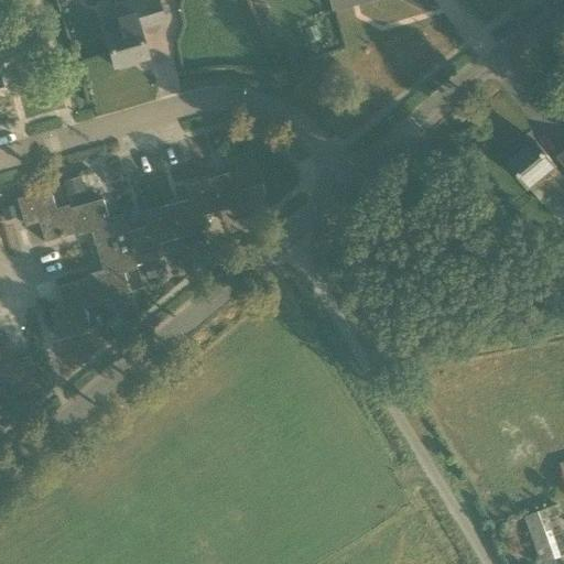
[(18,15),(12,0),(7,0),(0,2),(0,18),(1,21),(18,15)]
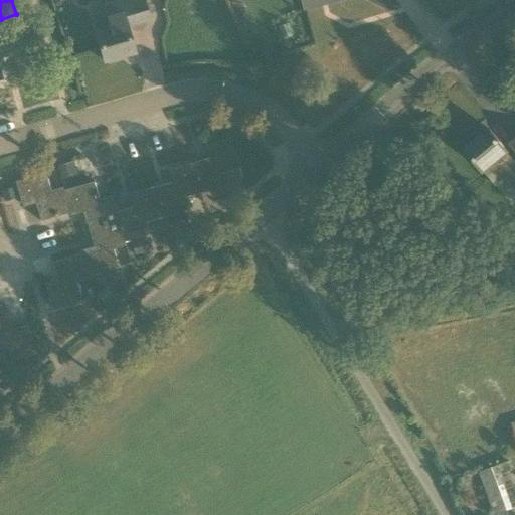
[(107,30),(96,33),(104,61),(134,53),(126,26),(149,19),(143,0),(119,0),(101,5),(107,30)]
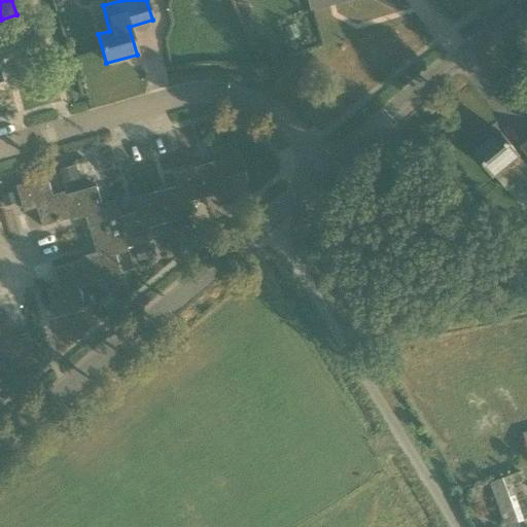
[(0,53),(0,85),(9,83),(0,53)]
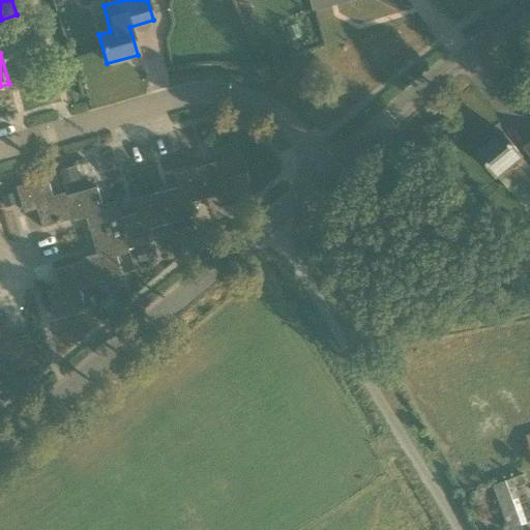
[(529,143),(526,147),(529,152),(529,164),(529,166),(522,156),(522,155),(503,134),(478,154),(509,192),(519,183),(529,197),(529,143)]
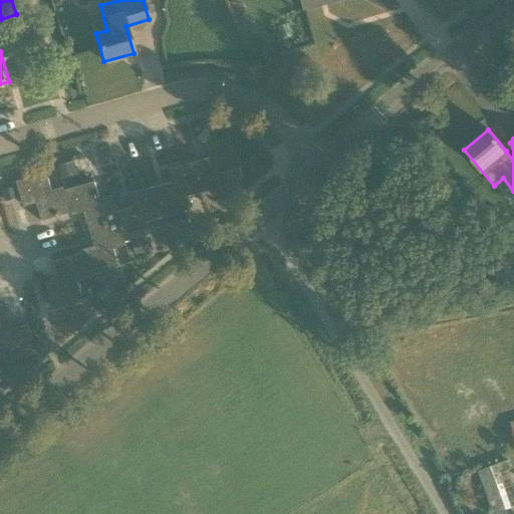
[(192,163),(201,193),(222,187),(218,174),(239,168),(230,138),(208,144),(212,157),(192,163)]
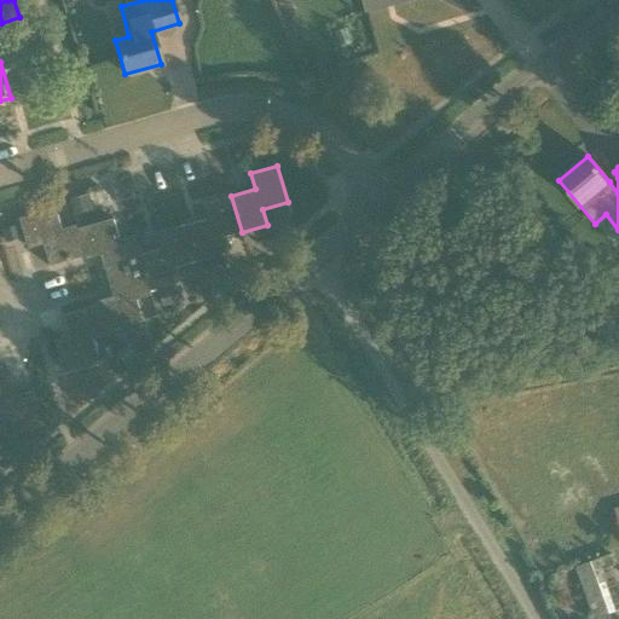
[(87,195),(68,200),(73,215),(92,209),(87,195)]
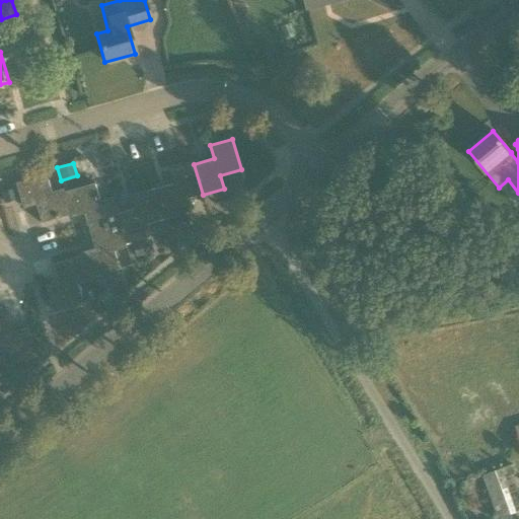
[(203,195),(194,164),(171,170),(175,182),(155,189),(164,219),(186,213),(181,201),(203,195)]
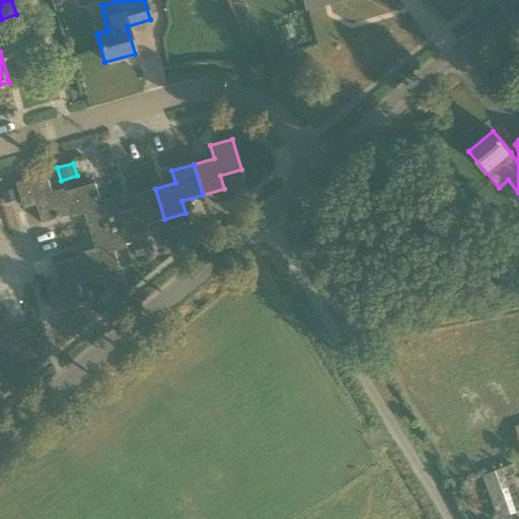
[(70,214),(64,192),(52,196),(46,174),(15,183),(21,206),(33,202),(41,223),(70,214)]
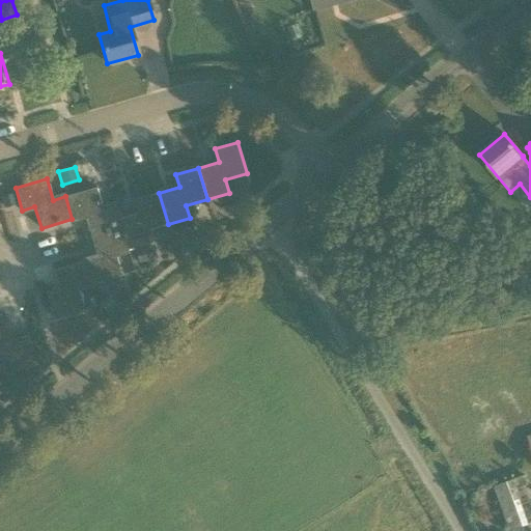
[(122,227),(119,218),(115,205),(103,210),(96,188),(65,196),(72,219),(84,216),(90,236),(122,227)]
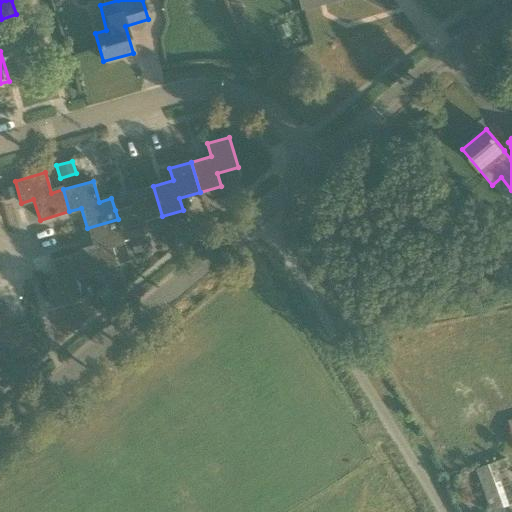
[(162,216),(153,186),(131,192),(135,205),(115,210),(118,219),(124,241),(144,235),(141,222),(162,216)]
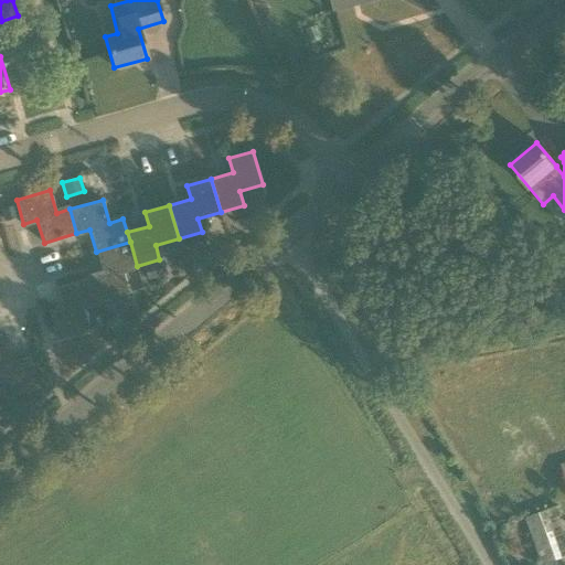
[(203,234),(191,237),(195,252),(208,248),(203,234)]
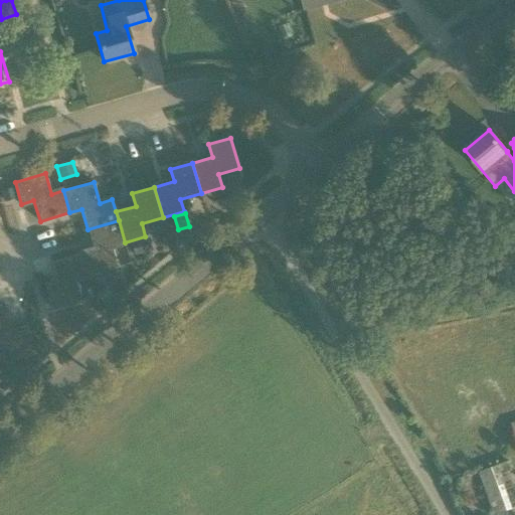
[(80,253),(87,276),(118,267),(112,245),(125,242),(119,220),(88,229),(94,250),(80,253)]
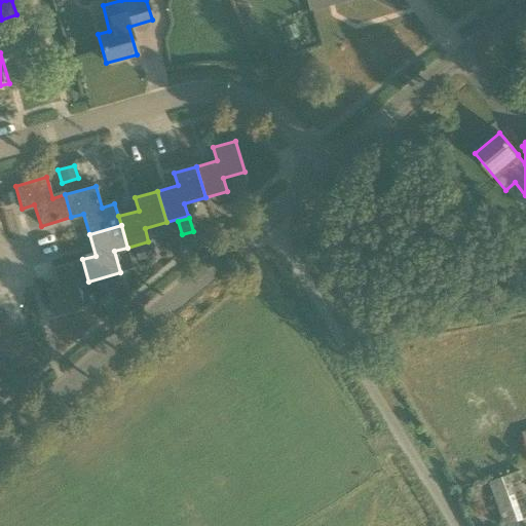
[(134,248),(138,261),(156,256),(153,242),(134,248)]
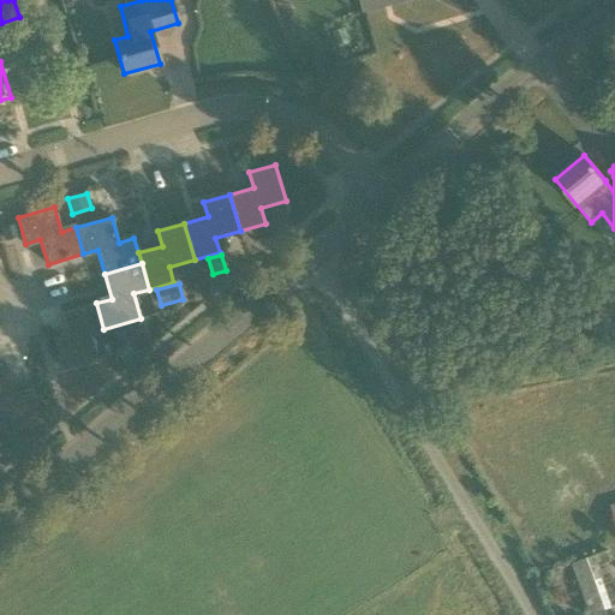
[(103,329),(96,303),(61,314),(69,338),(54,342),(61,369),(97,358),(91,333),(103,329)]
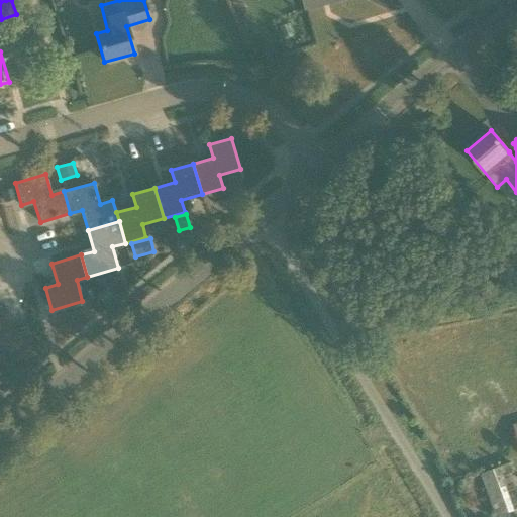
[(106,288),(96,296),(104,306),(113,298),(106,288)]
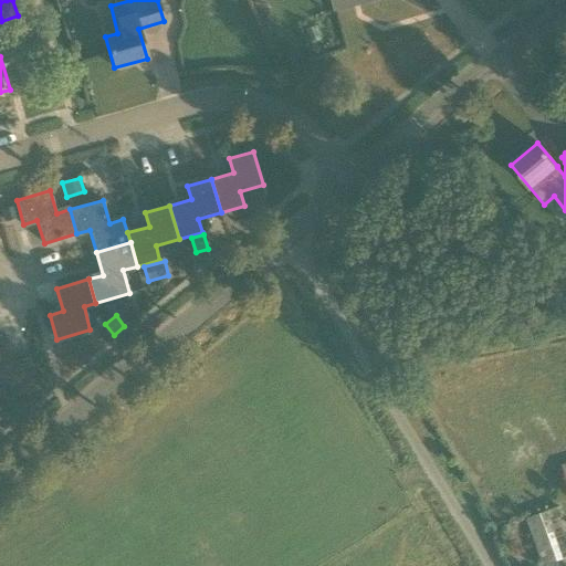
[(0,384),(11,380),(16,396),(40,389),(31,357),(8,364),(3,348),(0,348),(0,384)]
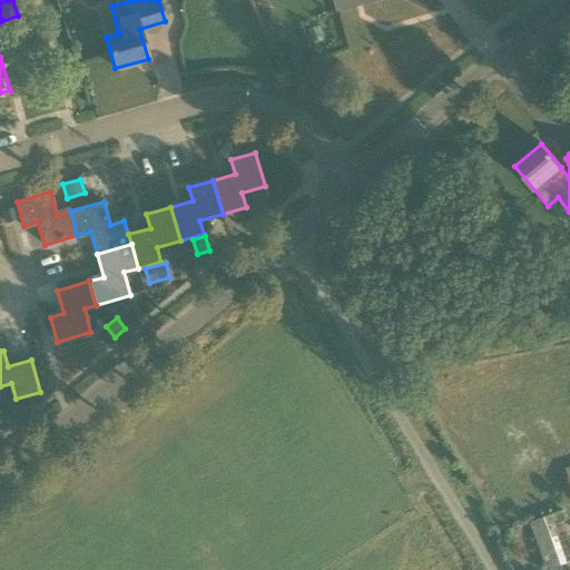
[(542,569),(560,569),(560,563),(569,561),(569,553),(563,513),(534,518),(542,569)]
